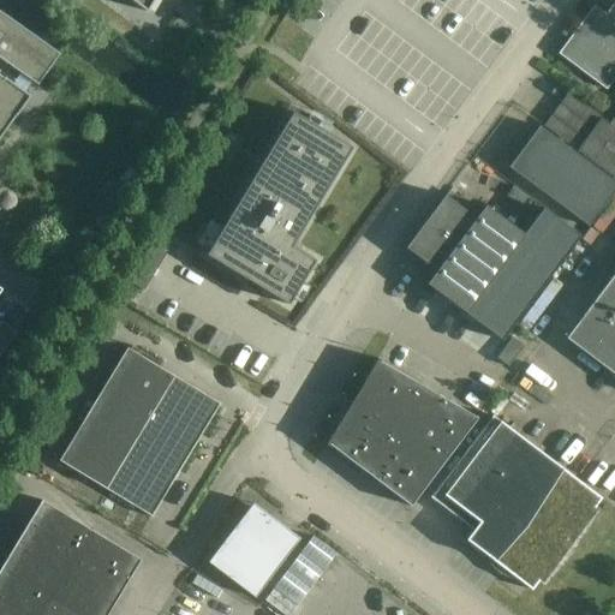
[(127,0),(145,12),(153,0),(127,0)]
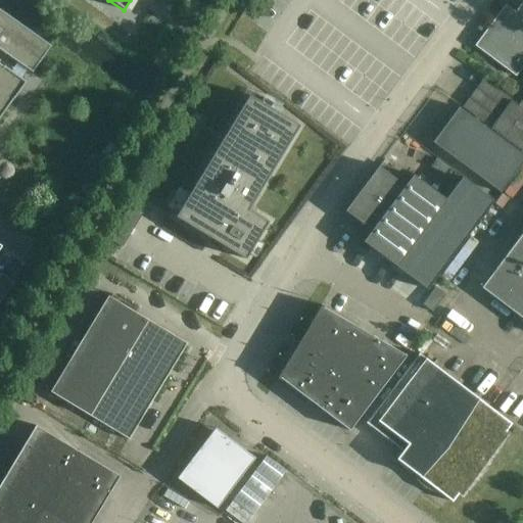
[(522,64),(522,3),(522,2),(515,12),(505,5),(474,46),(515,76),(522,64)]
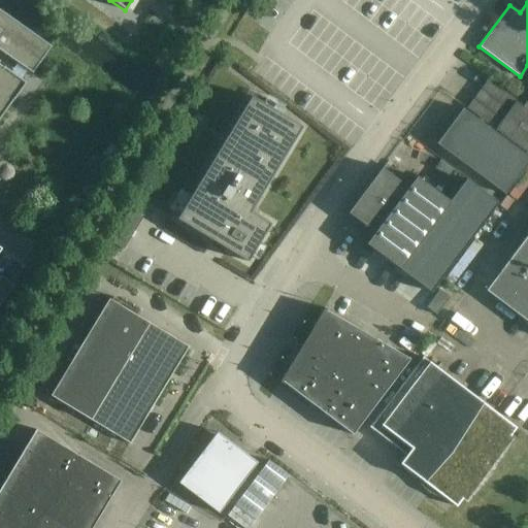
[(0,117),(12,100),(13,100),(25,84),(0,65),(0,51),(32,73),(47,52),(51,47),(45,43),(0,10),(0,117)]
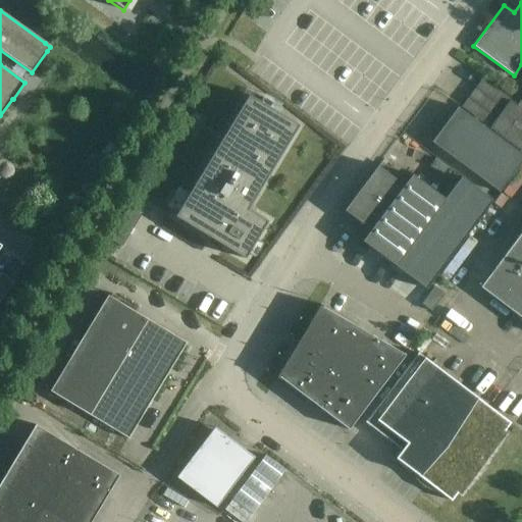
[(482,80),(460,109),(489,132),(521,155),(521,152),(493,132),(489,128),(491,125),(497,118),(504,108),(510,101),(482,80)]
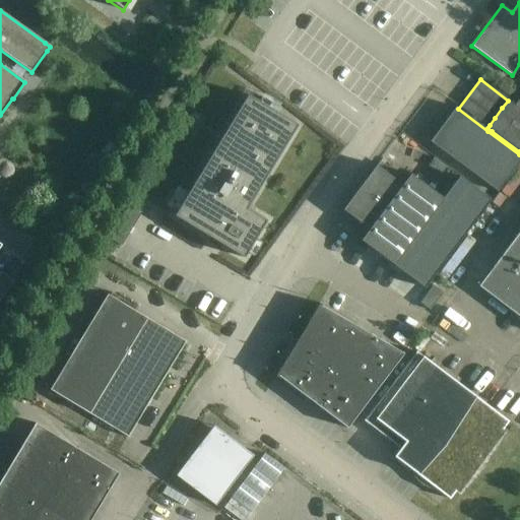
[(249,98),(174,217),(242,257),(264,220),(248,211),(244,208),(295,125),(249,98)]
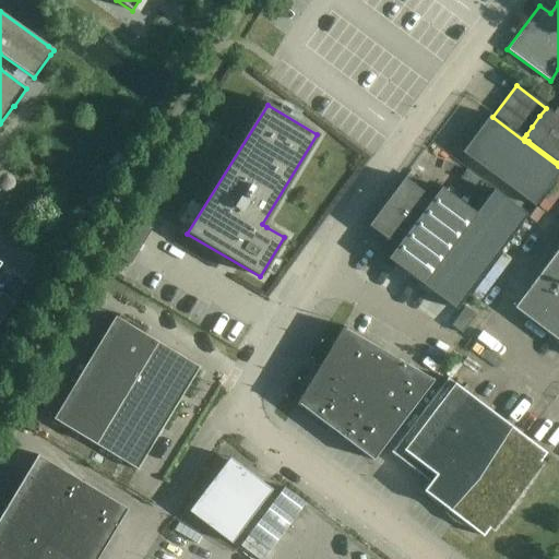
[(526,134),(524,138),(528,141),(558,163),(558,105),(552,113),(546,108),(539,116),(532,127),(526,134)]
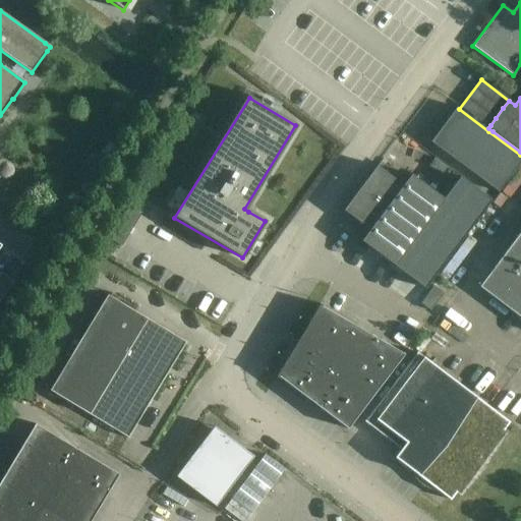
[(498,191),(520,160),(520,155),(488,131),(459,109),(457,108),(431,141),(498,191)]
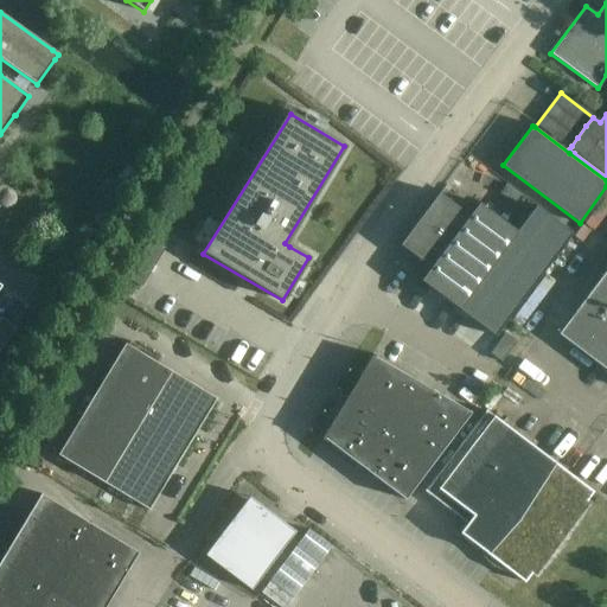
[(439,193),(401,244),(419,259),(415,263),(413,266),(409,272),(413,274),(496,334),(504,323),(573,232),(540,205),(518,232),(479,203),(470,216),(439,193)]
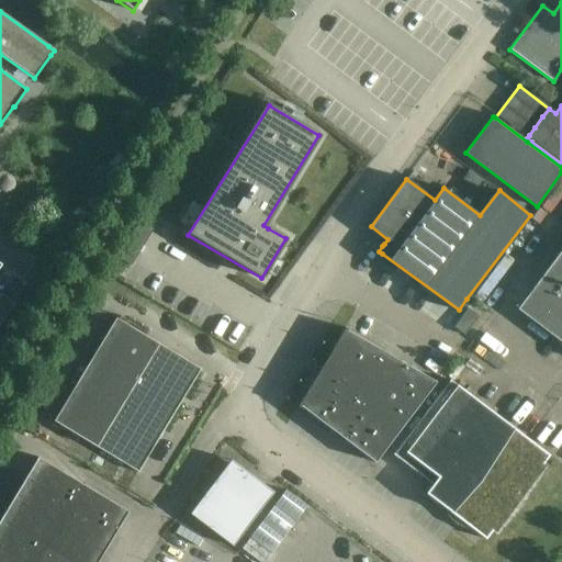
[(135,224),(115,257),(130,266),(149,232),(136,224),(135,224)]
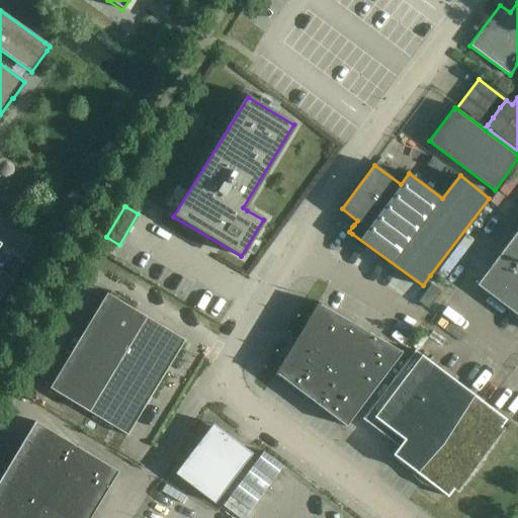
[(517,229),(477,284),(517,316),(517,229)]
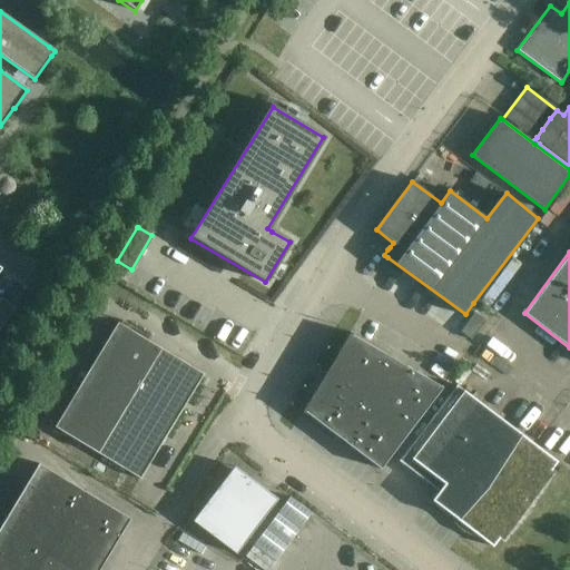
[(0,298),(0,326),(13,308),(0,298)]
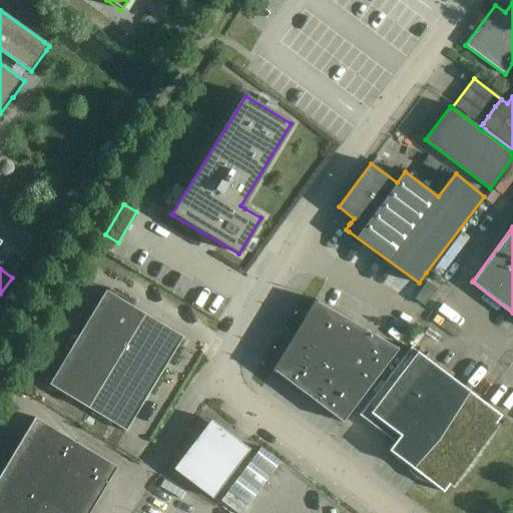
[(424,306),(436,289),(427,282),(414,299),(424,306)]
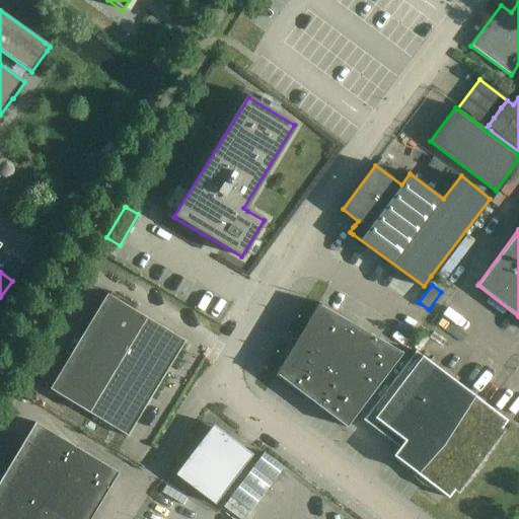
[(126,439),(183,344),(105,297),(48,392),(126,439)]
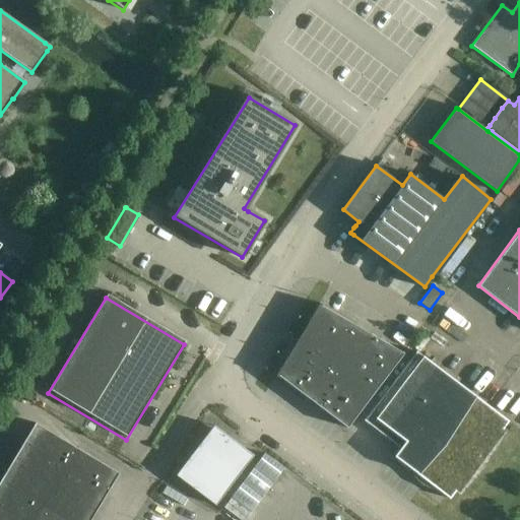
[(346,429),(403,353),(320,306),(321,305),(319,304),(295,344),(275,376),(277,378),(278,377),(346,429)]
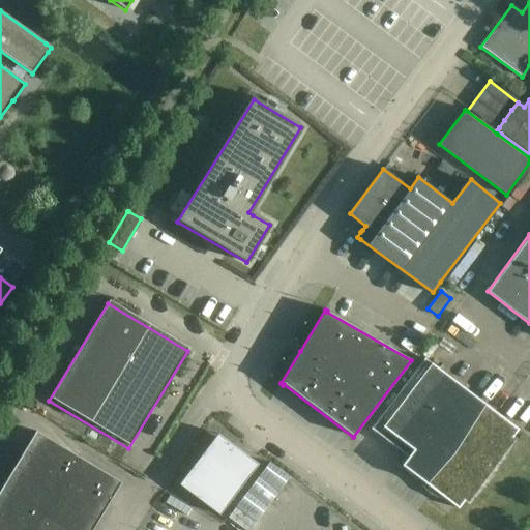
[(500,417),(423,358),(422,359),(422,360),(418,365),(371,429),(370,430),(407,458),(400,466),(403,468),(429,495),(436,489),(452,505),(458,509),(464,501),(466,503),(513,440),(511,438),(518,430),(500,417)]
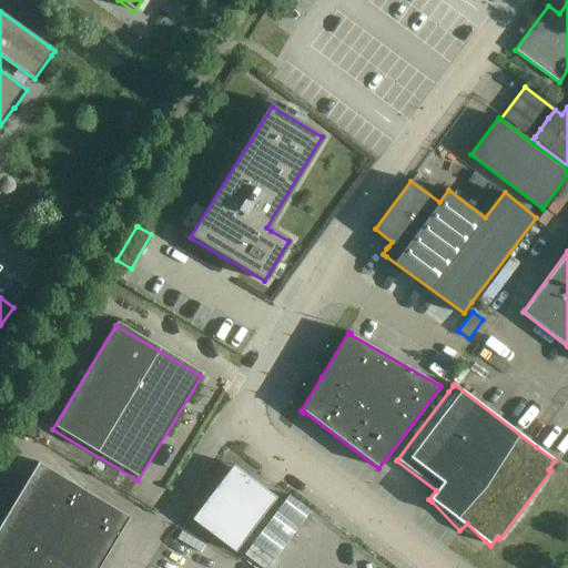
[(99,567),(129,517),(38,463),(0,525),(0,567),(99,567)]
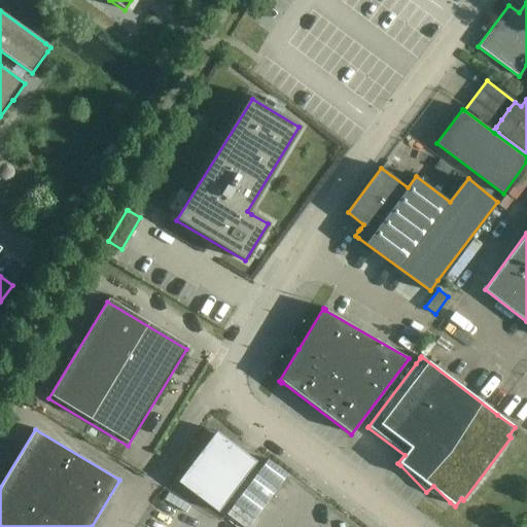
[(213,434),(177,482),(217,513),(256,462),(233,444),(231,448),(213,434)]
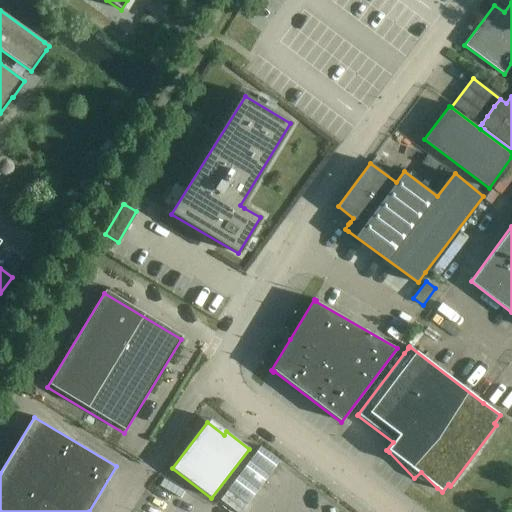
[(227,491),(220,500),(235,511),(240,511),(246,505),(227,491)]
